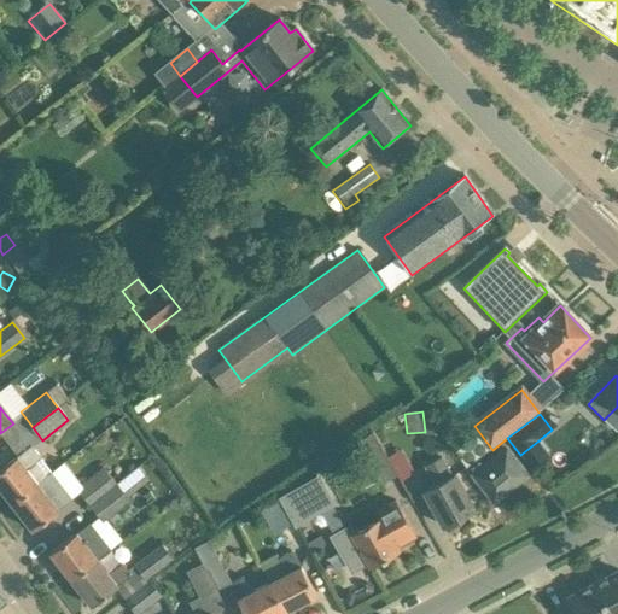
[(454,454),(466,471),(493,450),(479,433),(454,454)]
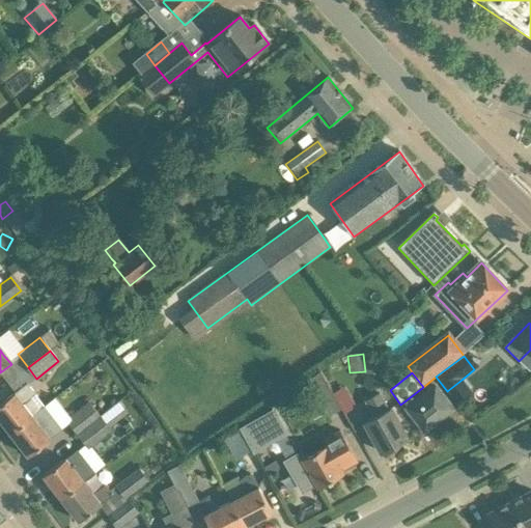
[(307,382),(328,418),(340,411),(332,395),(327,387),(325,388),(318,376),(307,382)]
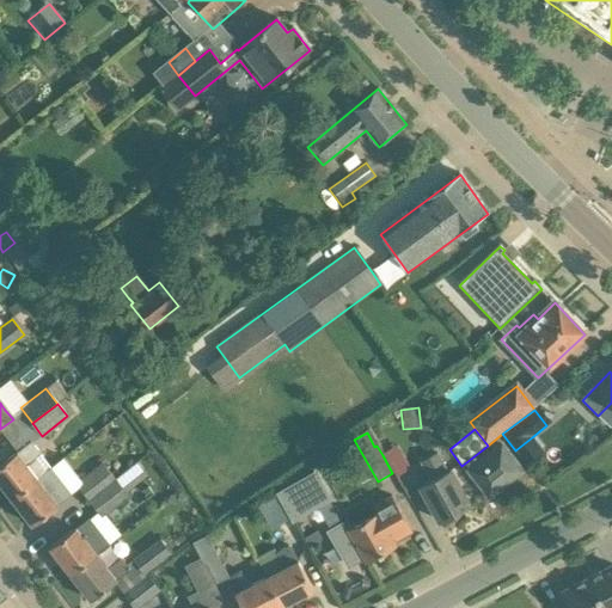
[(0,466),(0,484),(12,499),(53,468),(32,443),(18,454),(0,466)]
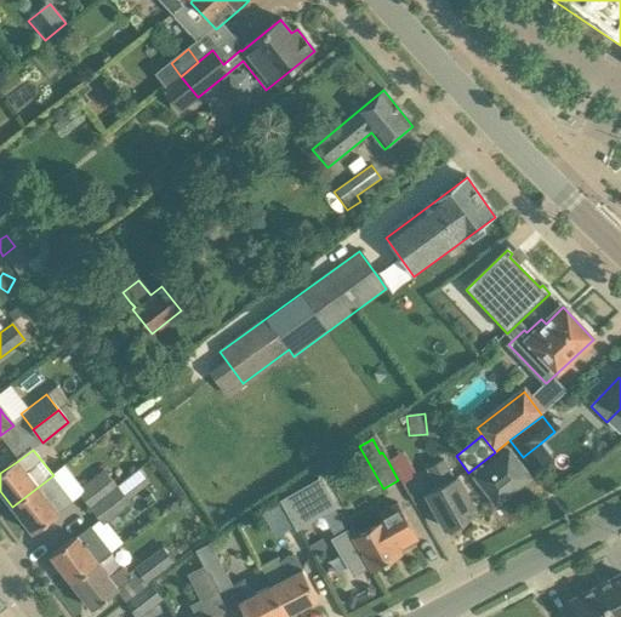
[(477,479),(497,504),(529,479),(510,453),(485,472),(483,468),(476,473),(479,476),(477,479)]
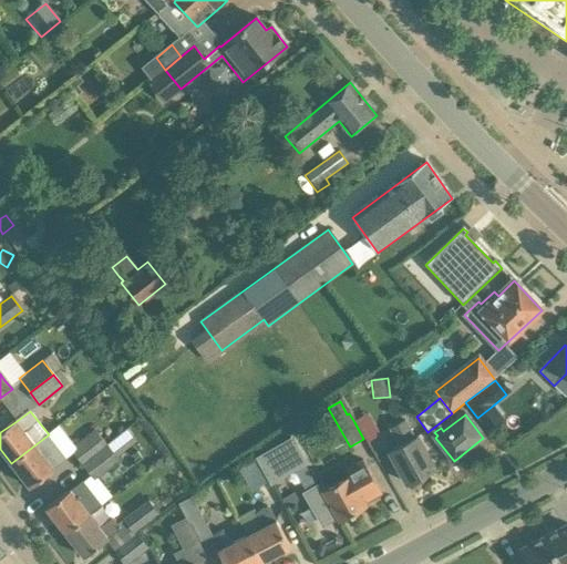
[(389,452),(408,485),(435,469),(418,437),(413,439),(404,422),(390,430),(399,447),(389,452)]
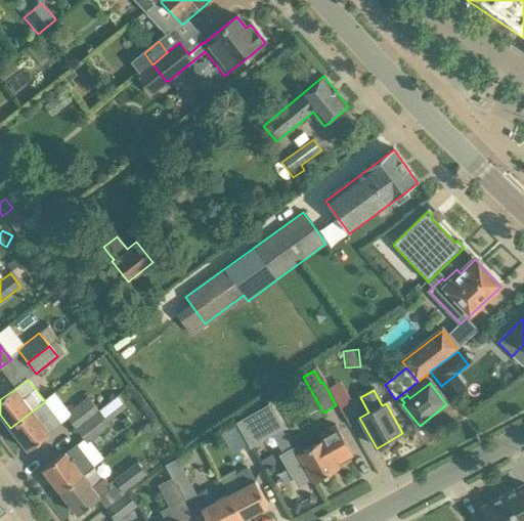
[(45,401),(10,428),(28,451),(50,433),(50,432),(61,424),(59,422),(64,419),(74,429),(96,411),(85,397),(67,411),(53,395),(45,401)]
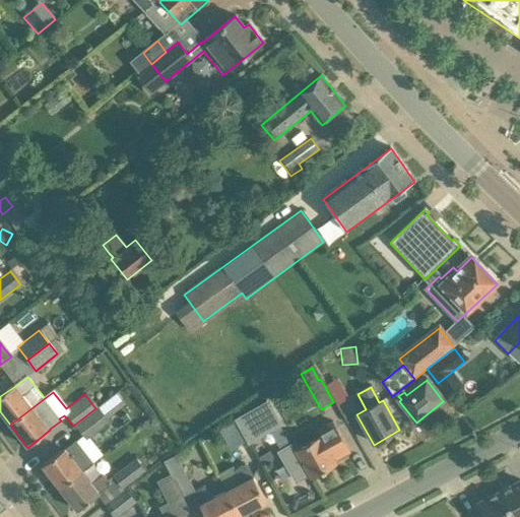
[(103,405),(109,414),(125,403),(119,394),(103,405)]
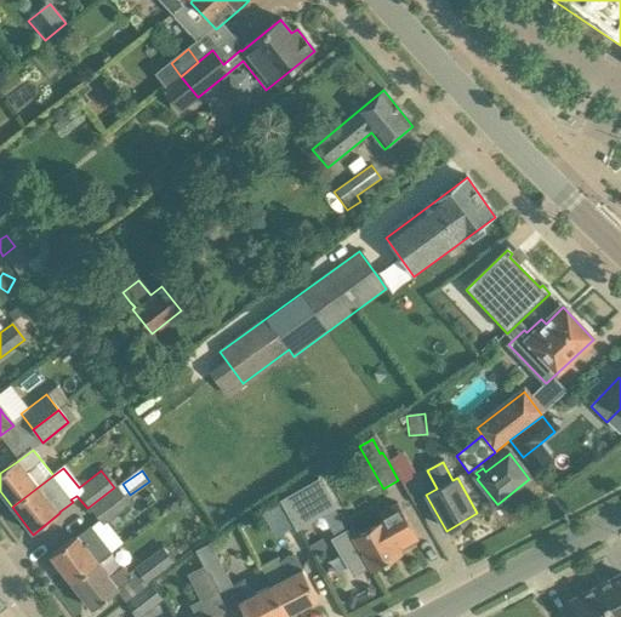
[(89,509),(101,526),(131,503),(118,487),(89,509)]
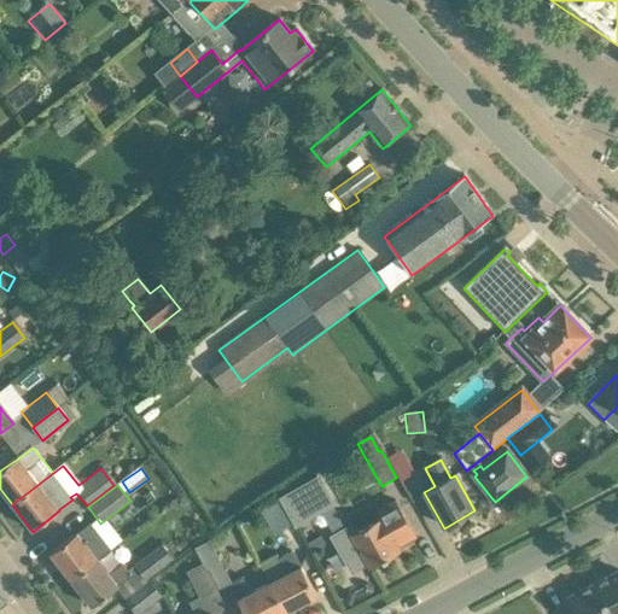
[(296,490),(279,500),(295,527),(310,518),(296,490)]
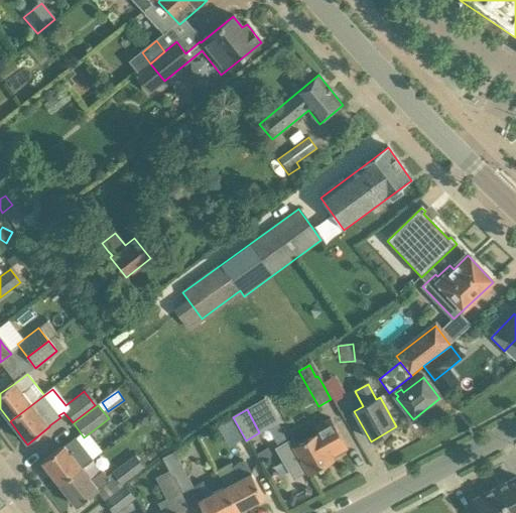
[(244,439),(232,418),(218,427),(229,447),(244,439)]
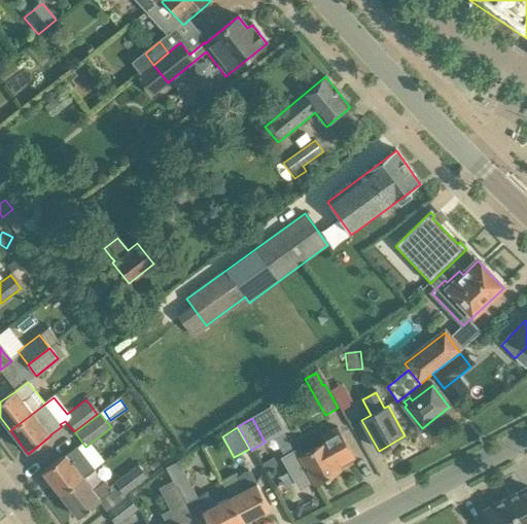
[(299,449),(281,458),(300,491),(314,482),(316,485),(342,470),(340,467),(355,459),(338,427),(320,437),(324,443),(303,455),(299,449)]
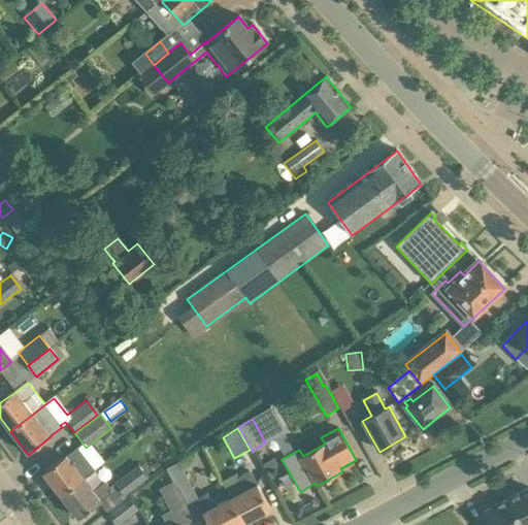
[(65,457),(43,473),(61,496),(83,480),(95,470),(78,449),(66,458),(65,457)]
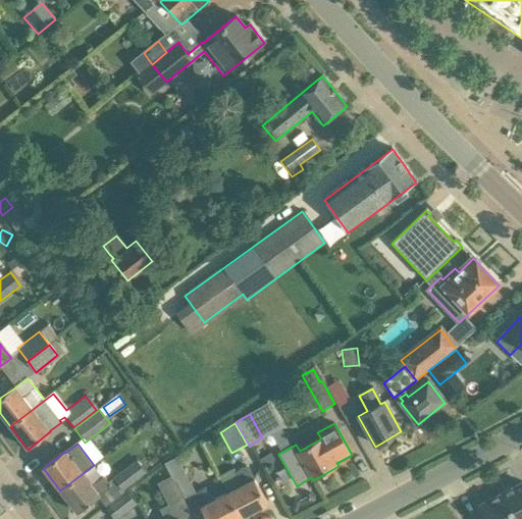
[(175,459),(165,464),(167,468),(177,488),(189,483),(177,463),(175,459)]
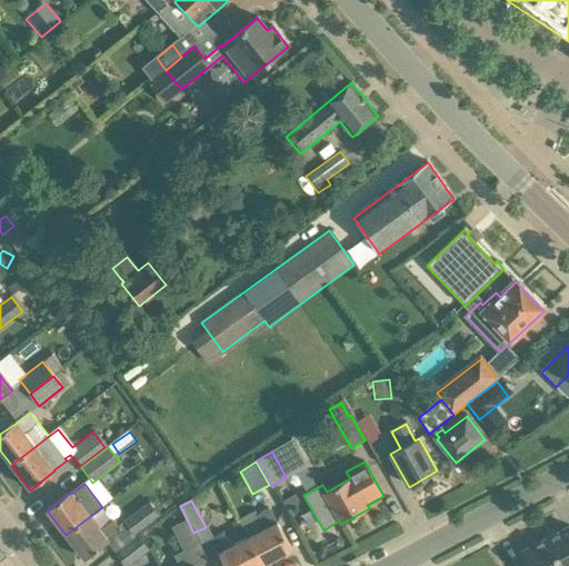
[(121,523),(131,537),(158,517),(147,503),(121,523)]
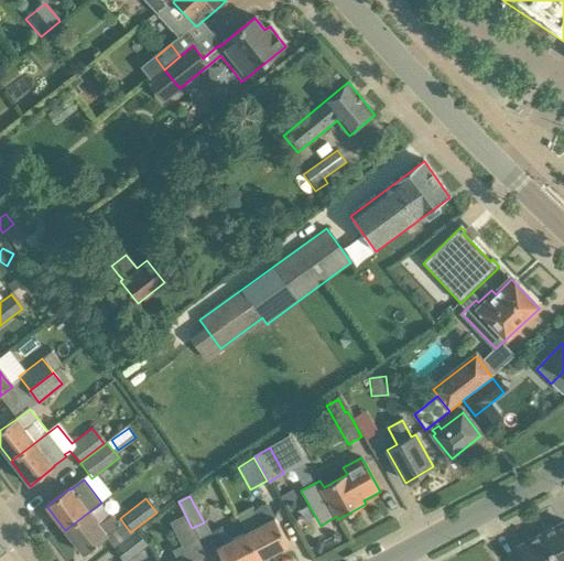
[(262,525),(246,533),(259,560),(262,560),(289,546),(275,519),(274,519),(266,504),(255,510),(262,525)]
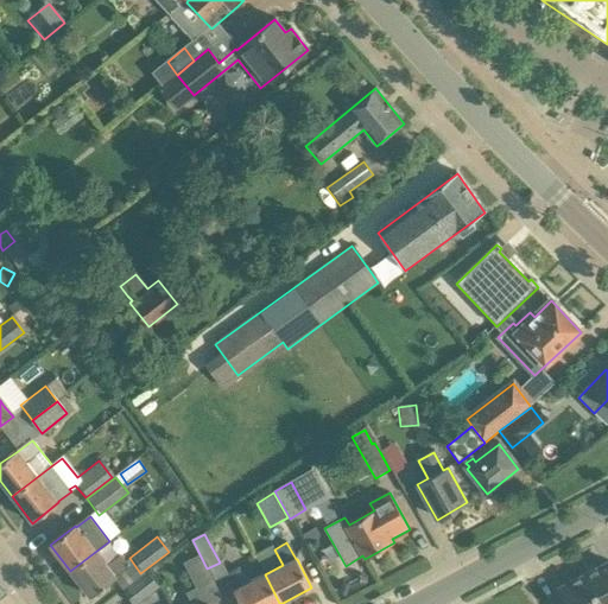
[(95,552),(70,571),(90,598),(116,578),(115,577),(128,566),(121,557),(107,566),(95,552)]
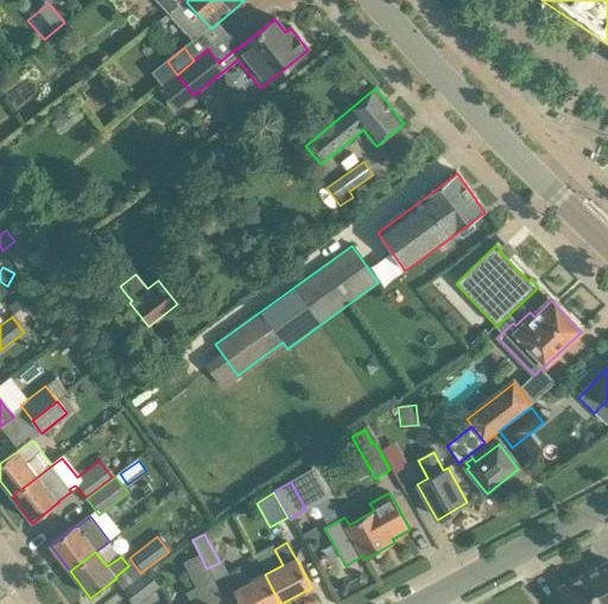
[(214,603),(221,599),(197,554),(181,563),(194,589),(183,593),(188,603),(214,603)]
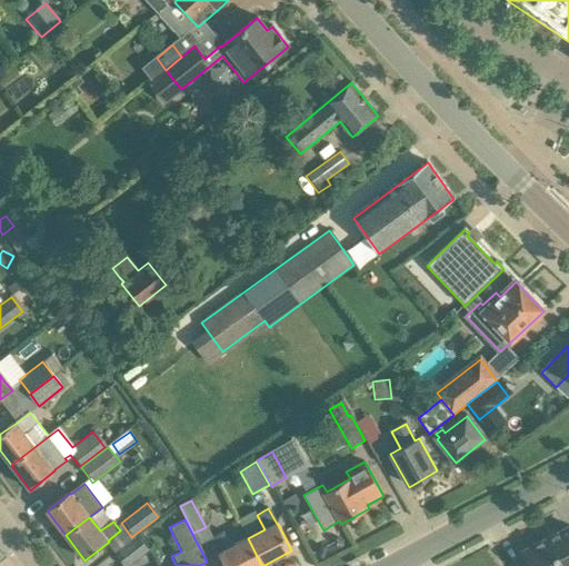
[(568,565),(568,528),(546,540),(558,565),(568,565)]
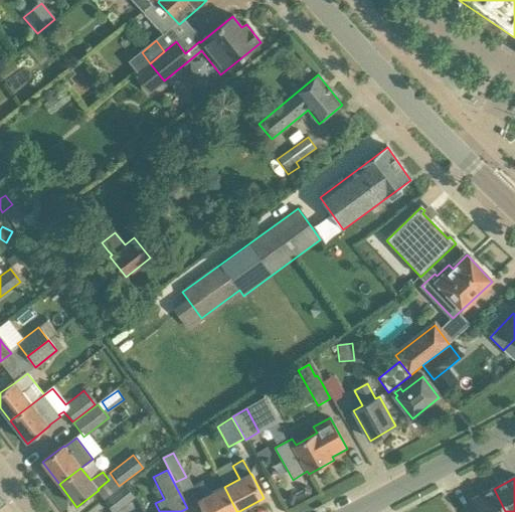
[(236,511),(224,487),(209,495),(203,482),(192,487),(200,501),(198,501),(203,511),(236,511)]
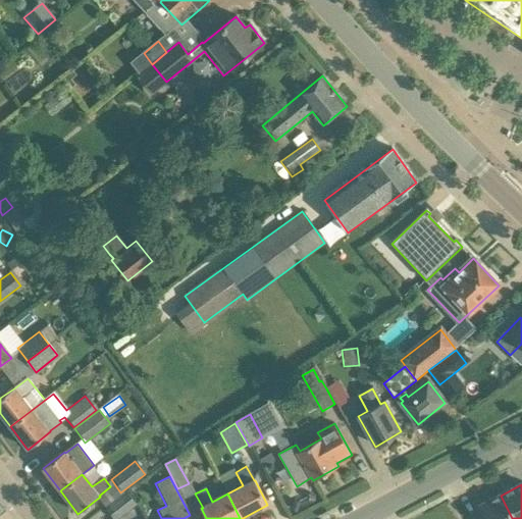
[(106,509),(113,518),(119,518),(137,505),(126,491),(106,509)]
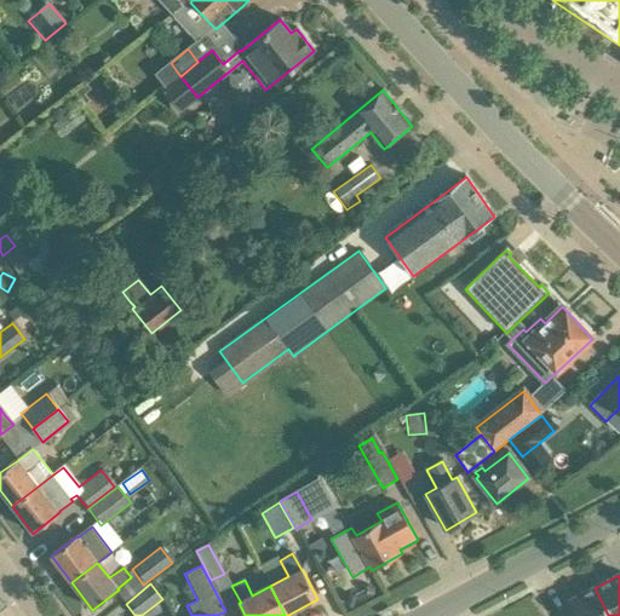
[(608,615),(595,588),(570,602),(578,615),(608,615)]
